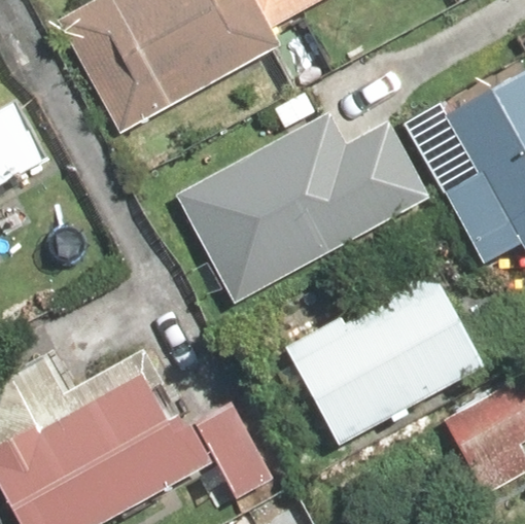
[(95,0),(58,21),(119,132),(282,41),(274,26),(320,0),(95,0)]
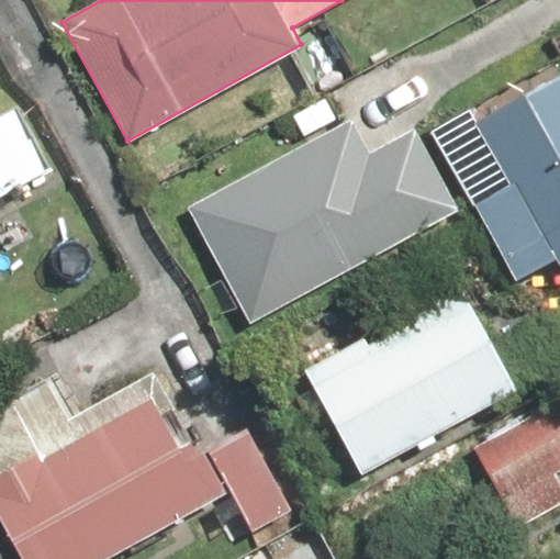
[(306,145),(189,208),(250,323),(462,210),(414,119),(461,94),(432,38),(290,114),(306,145)]
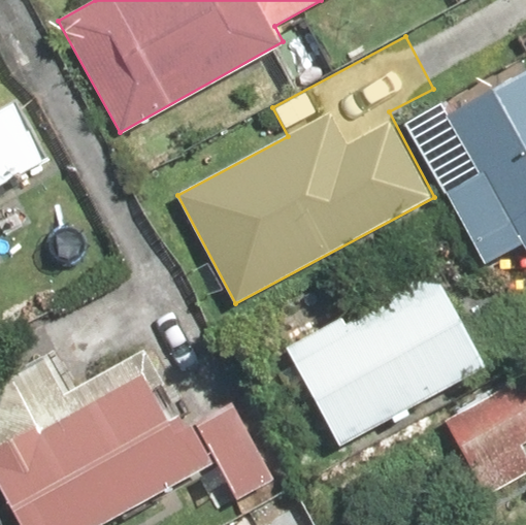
[(525,74),(448,118),(477,171),(442,190),(484,265),(525,243),(525,74)]
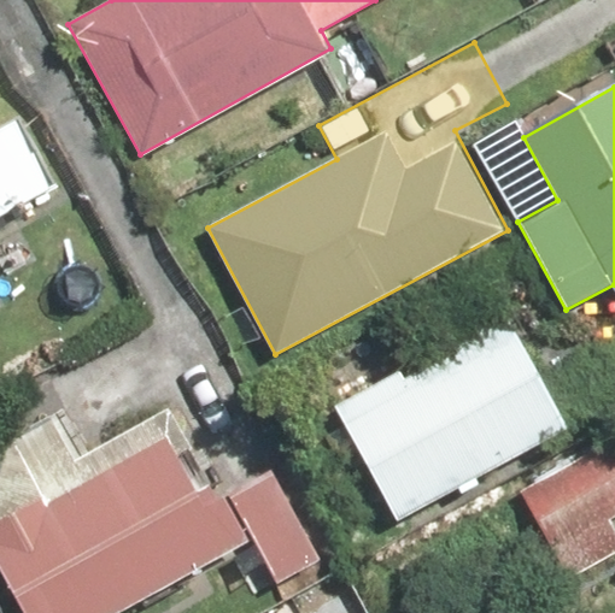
[(0,218),(62,184),(22,113),(0,125),(0,218)]
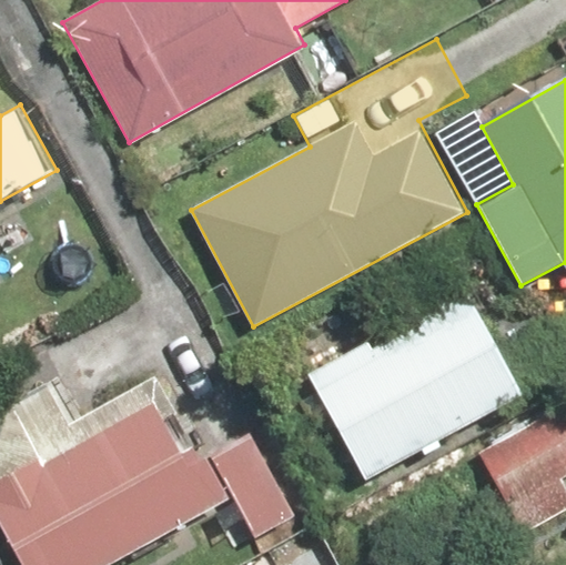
[(371,339),(306,373),(364,481),(517,397),(456,284),(440,293),(425,266),(394,283),(406,309),(403,334),(375,347),(371,339)]
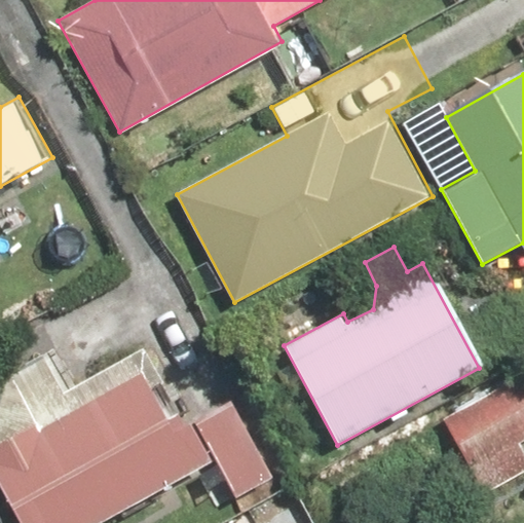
[(0,398),(0,487),(20,522),(99,522),(212,460),(231,496),(268,476),(231,409),(197,427),(150,343),(60,394),(48,372),(0,398)]
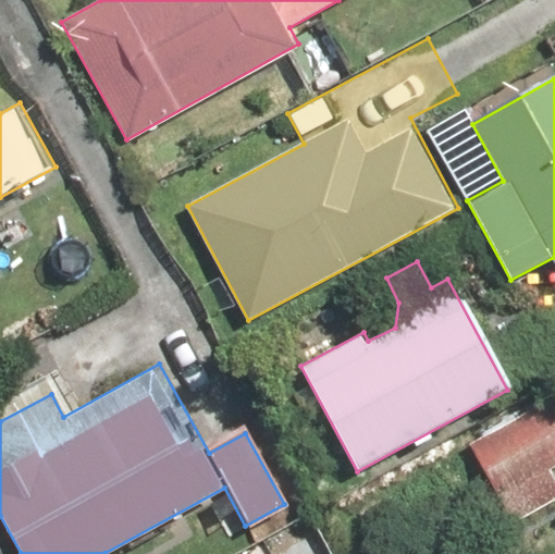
[(554,392),(468,444),(515,520),(554,495),(554,477),(551,471),(554,469),(554,392)]
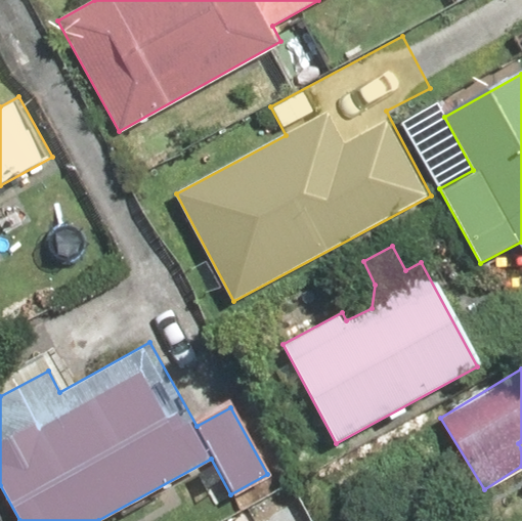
All buildings are outlined.
